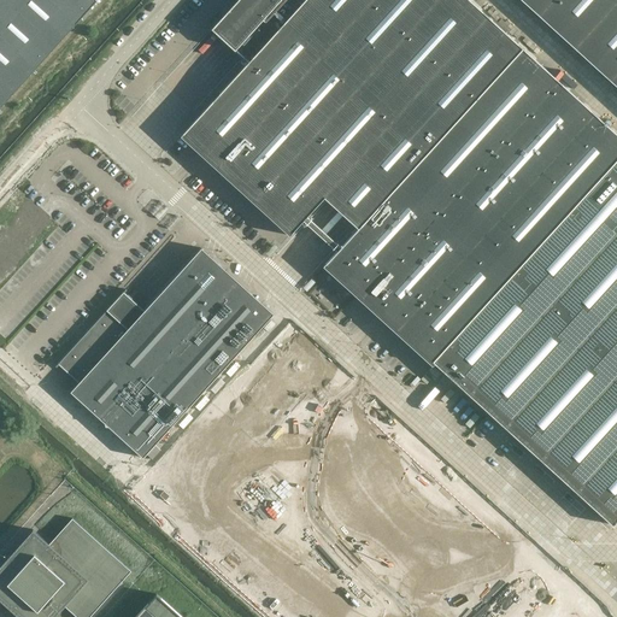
[(0,0),(0,107),(97,0),(0,0)]
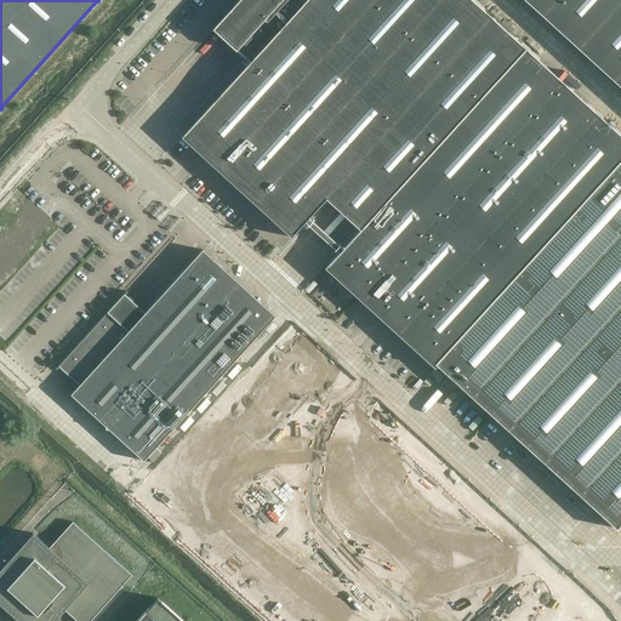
[(250,62),(184,135),(294,234),(326,199),(360,229),(328,266),(616,529),(620,523),(620,136),(472,0),(238,0),(209,33),(210,33),(214,29),(250,62)]
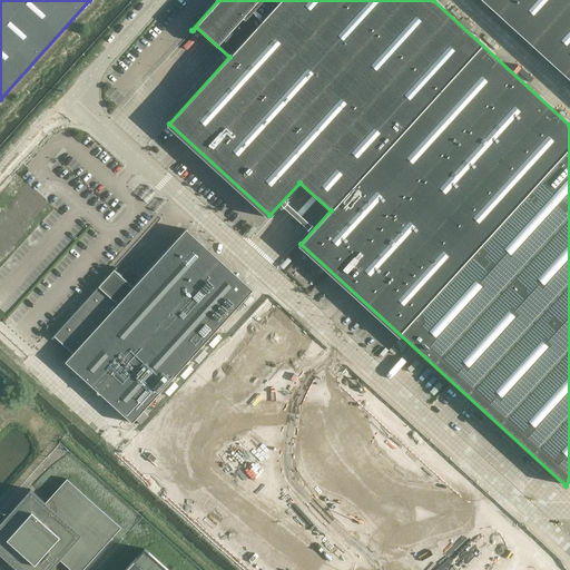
[(569,0),(481,0),(569,80),(569,0)]
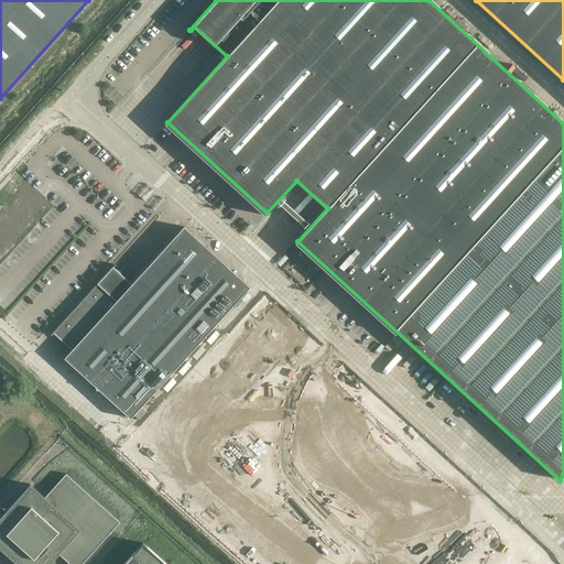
[(249,286),(184,227),(132,284),(114,267),(116,264),(115,264),(51,335),(52,335),(54,333),(72,350),(65,358),(130,418),(249,286)]
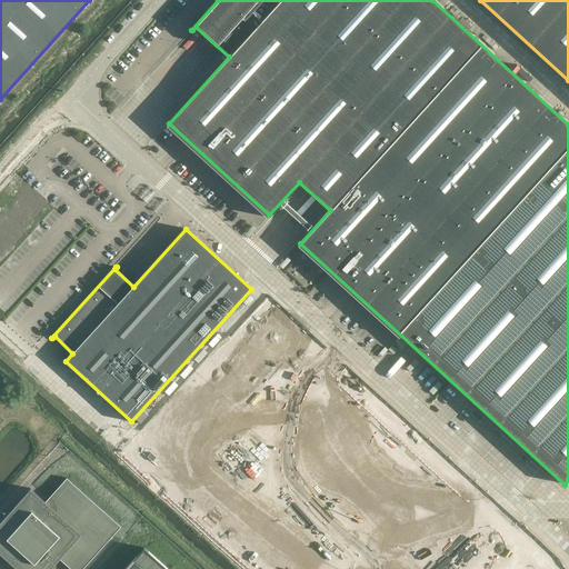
[(250,295),(243,302),(248,307),(255,299),(250,295)]
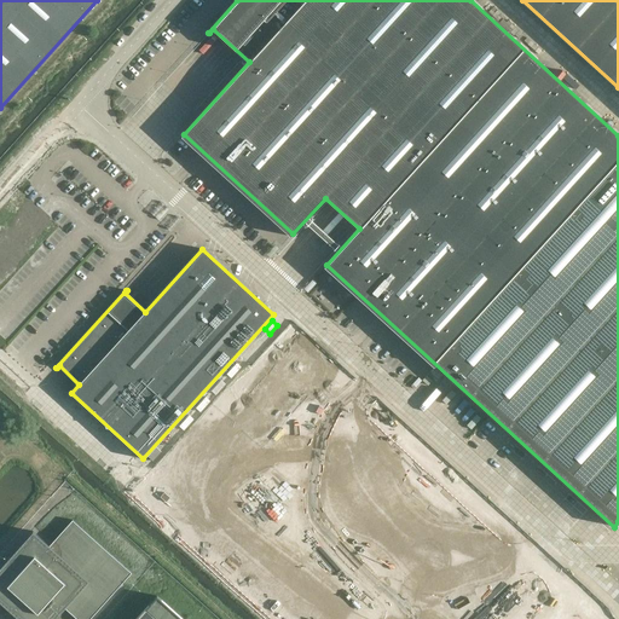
[(0,567),(0,602),(18,618),(53,618),(64,608),(76,618),(88,618),(131,573),(71,520),(48,545),(33,531),(0,567)]
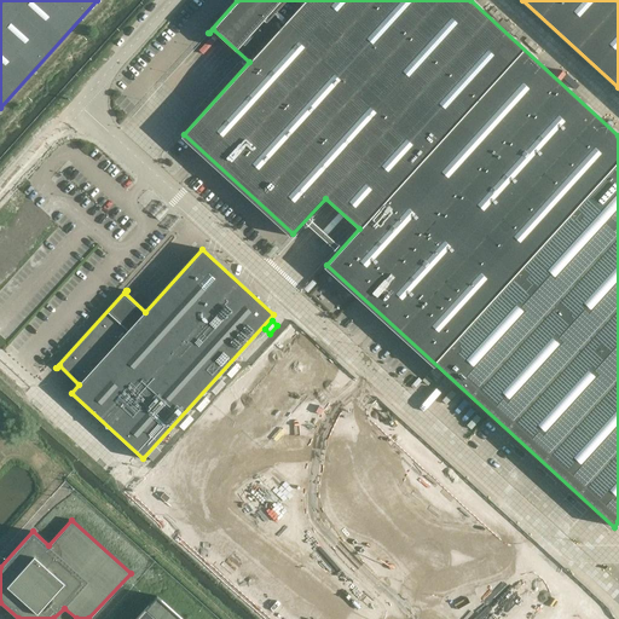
[(183,618),(156,595),(136,618),(183,618)]
